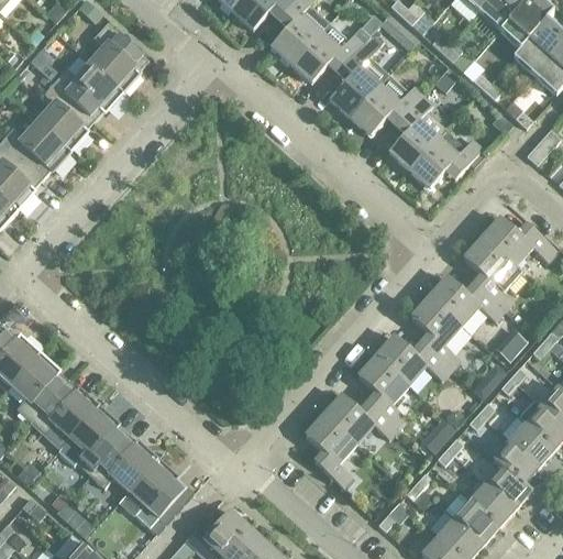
[(0,0),(0,10),(9,0),(0,0)]
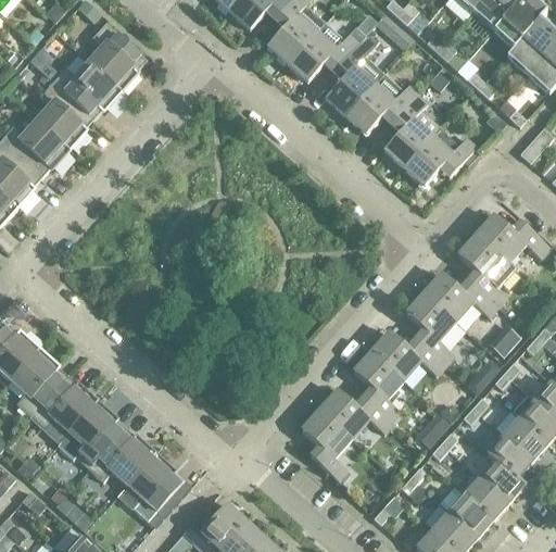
[(216,0),(229,12),(240,0),(216,0)]
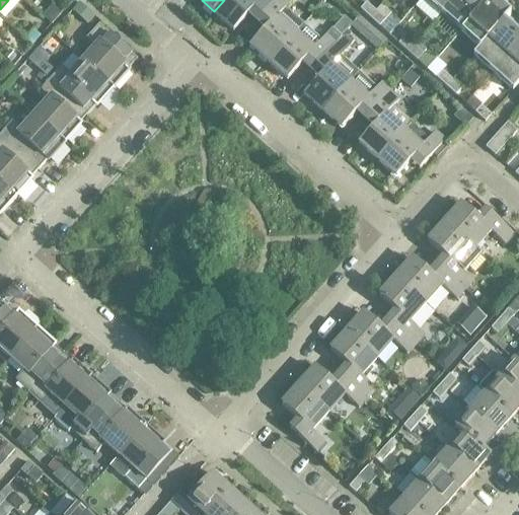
[(224,0),(214,11),(232,28),(251,7),(260,14),(272,0),(224,0)]
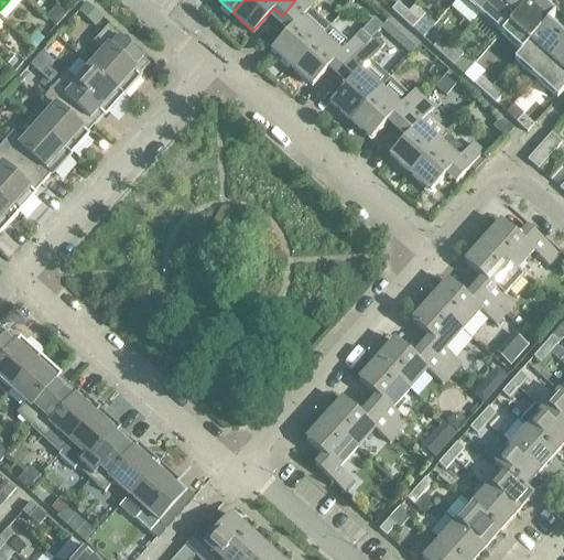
[(291,65),(329,23),(310,6),(314,0),(295,0),(282,15),(291,24),(271,46),(291,65)]
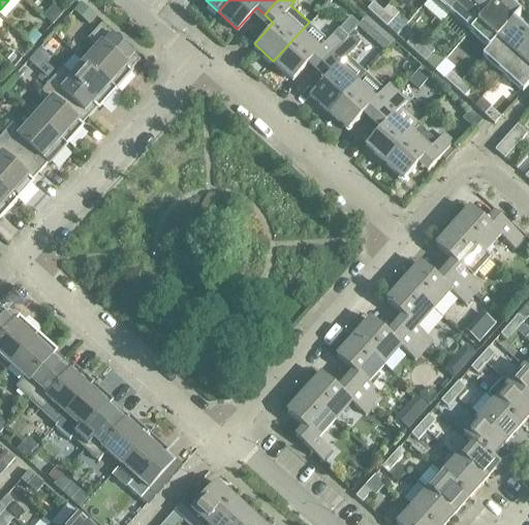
[(377,16),(382,9),(372,0),(367,6),(377,16)]
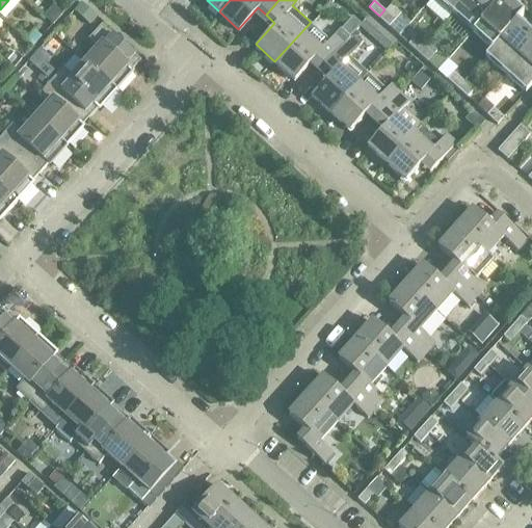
[(440,0),(453,11),(463,0),(440,0)]
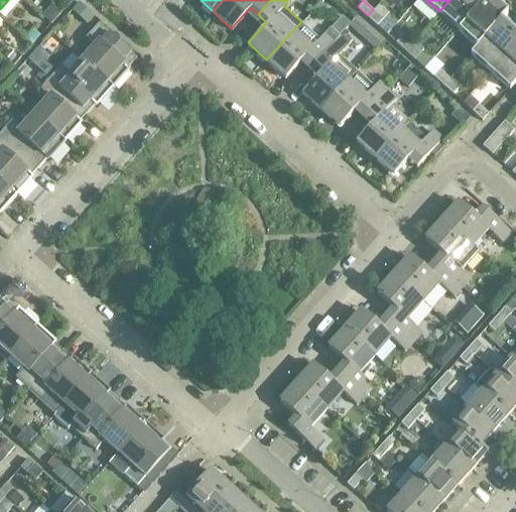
[(449,0),(439,11),(458,28),(483,0),(449,0)]
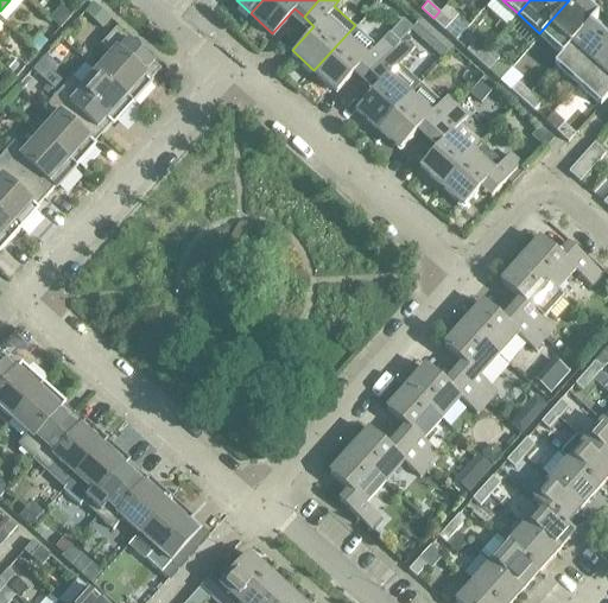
[(569,0),(539,33),(561,52),(553,61),(555,62),(599,12),(596,10),(595,6),(594,4),(590,1),(587,2),(584,0),(582,0),(569,0)]
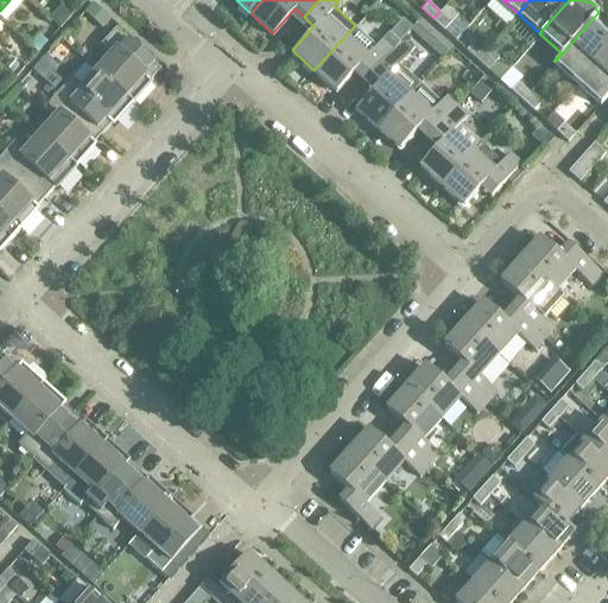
[(50,14),(59,24),(71,12),(61,2),(50,14)]
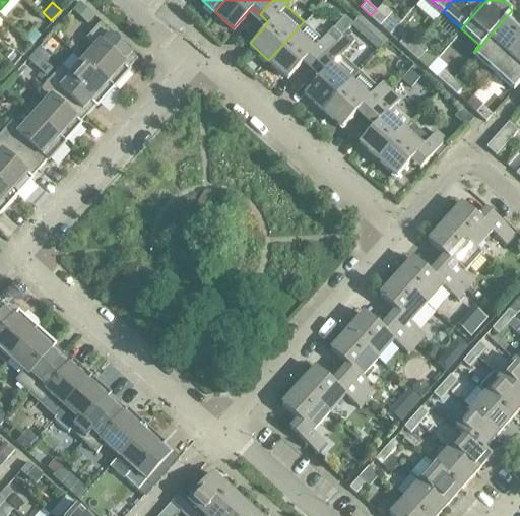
[(371,15),(379,22),(384,16),(376,9),(371,15)]
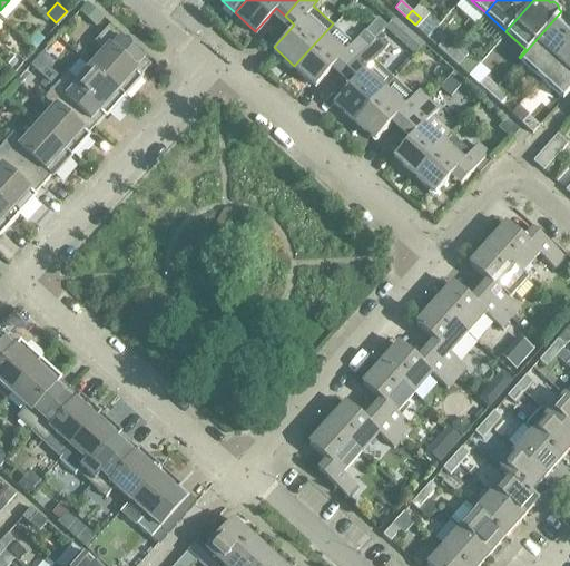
[(561,11),(520,58),(541,77),(569,44),(569,36),(567,33),(568,32),(564,29),(564,26),(563,23),(560,21),(557,22),(554,20),(562,12),(561,11)]
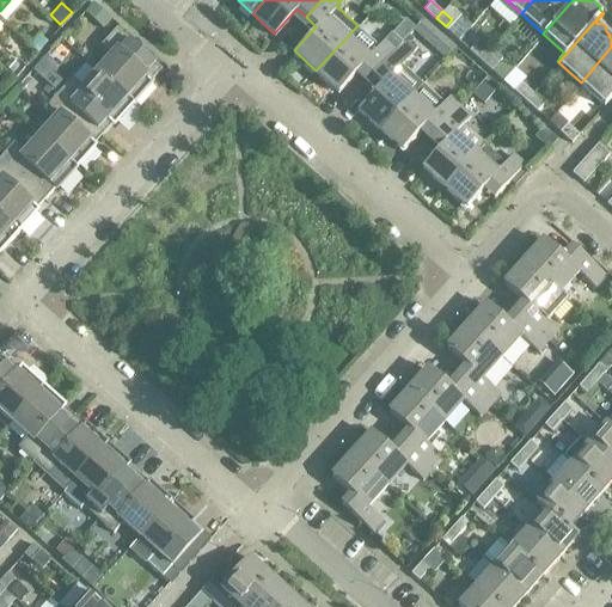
[(412,28),(445,56),(456,44),(423,16),(412,28)]
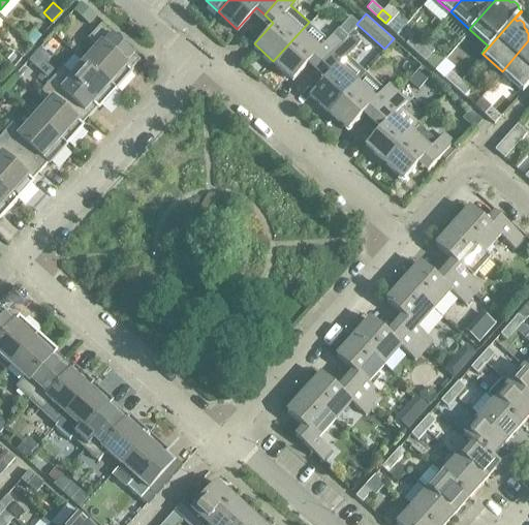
[(320,64),(342,40),(332,32),(327,38),(309,22),(273,61),(292,79),(311,57),(320,64)]
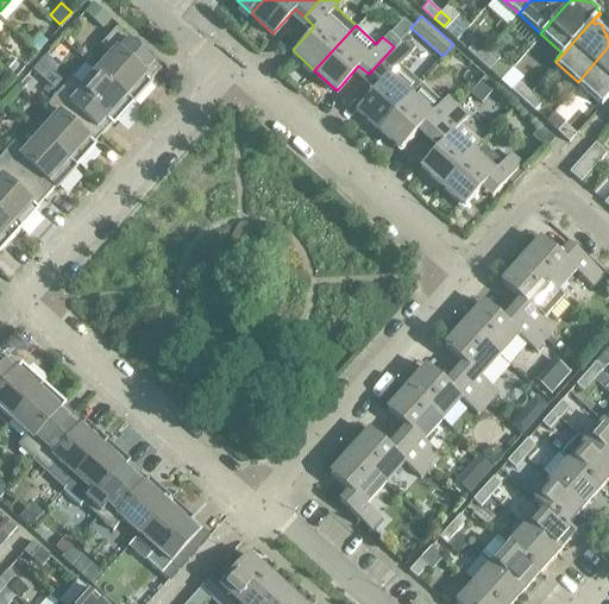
[(79,36),(68,26),(61,35),(71,44),(79,36)]
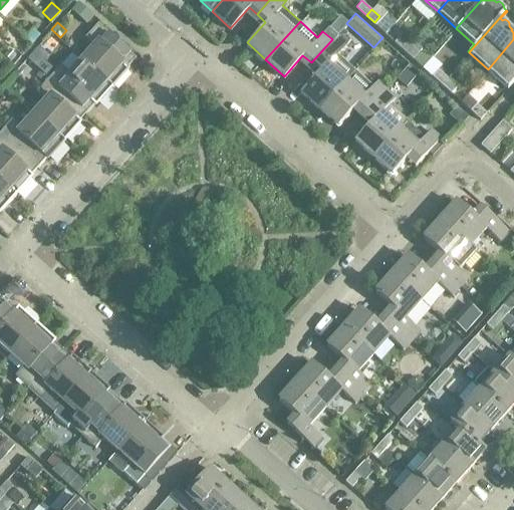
[(94,44),(82,57),(112,84),(116,80),(120,72),(136,55),(97,22),(85,35),(94,44)]
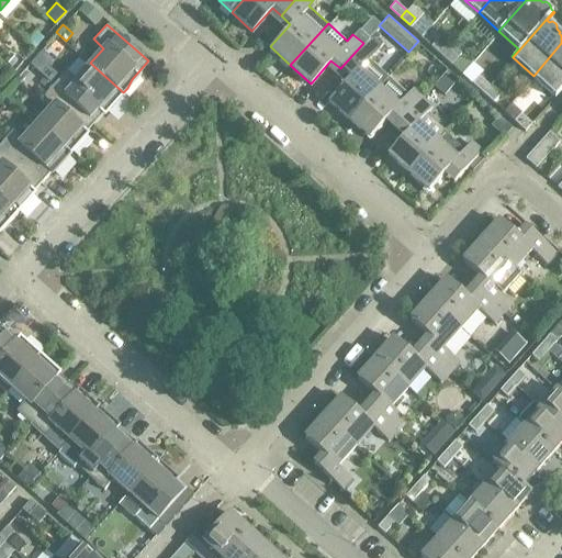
[(34,45),(44,35),(36,29),(27,40),(34,45)]
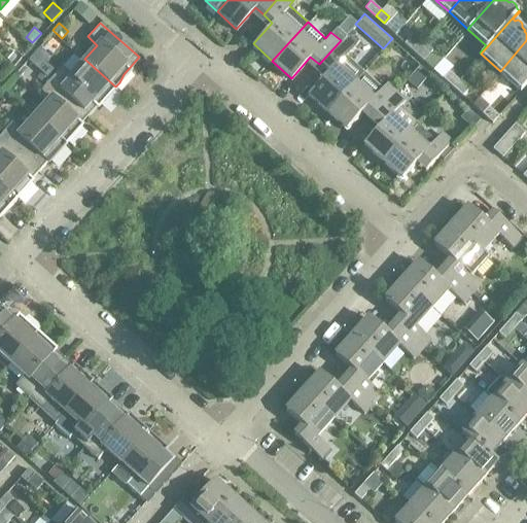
[(414,49),(419,43),(410,35),(405,41),(414,49)]
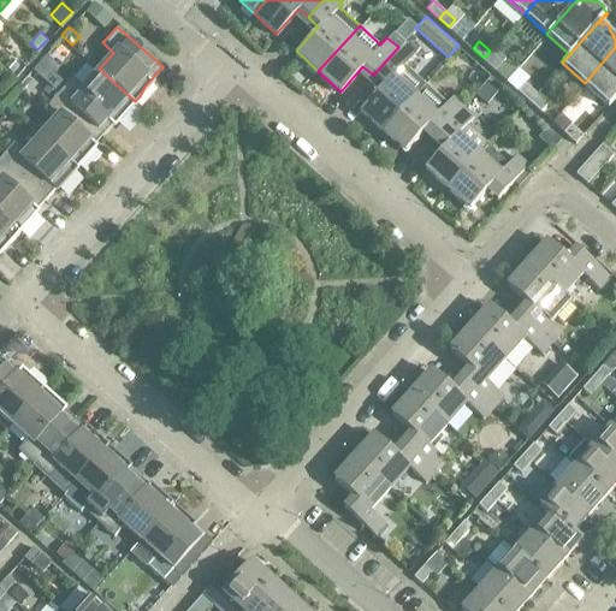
[(383,129),(425,82),(403,63),(409,57),(398,47),(373,75),(383,84),(360,108),(383,129)]
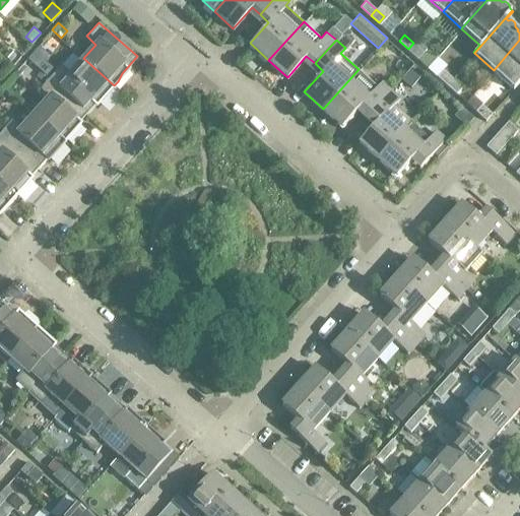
[(519,40),(494,70),(513,87),(519,79),(519,40)]
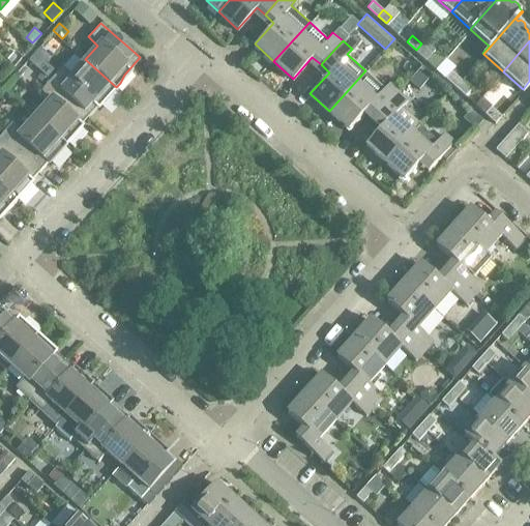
[(416,50),(424,58),(430,52),(421,44),(416,50)]
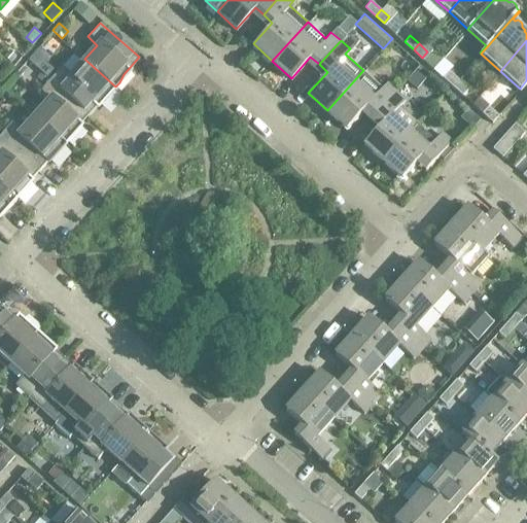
[(12,65),(23,54),(15,47),(6,59),(12,65)]
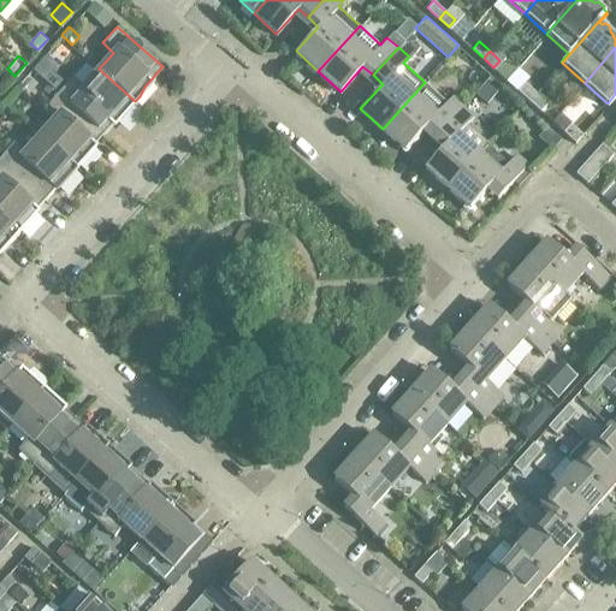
[(46,78),(53,70),(42,60),(35,67),(46,78)]
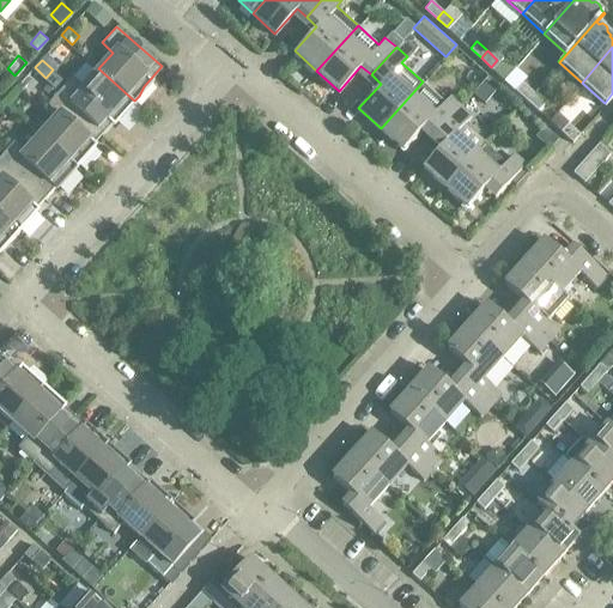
[(0,90),(13,76),(0,62),(0,90)]
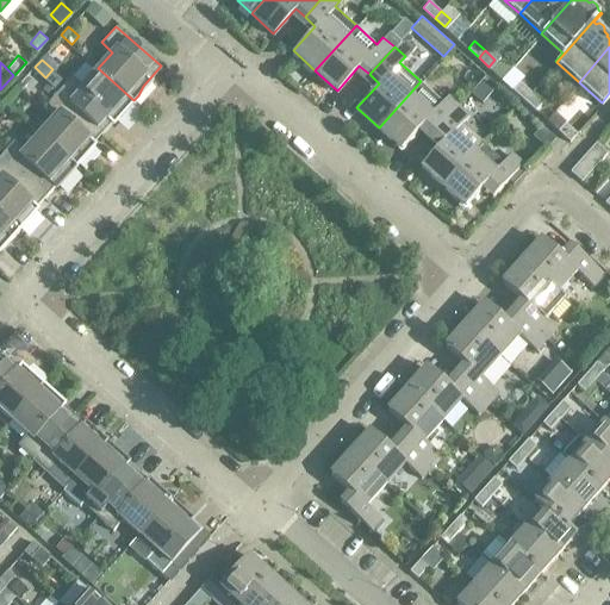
[(72,75),(57,91),(103,131),(119,112),(125,108),(134,100),(98,68),(82,85),(72,75)]
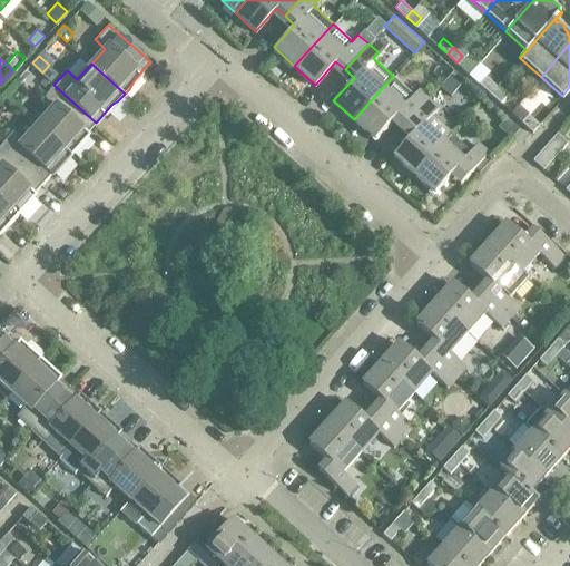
[(404,124),(428,97),(418,88),(413,94),(393,76),(354,119),(375,138),(395,115),(404,124)]
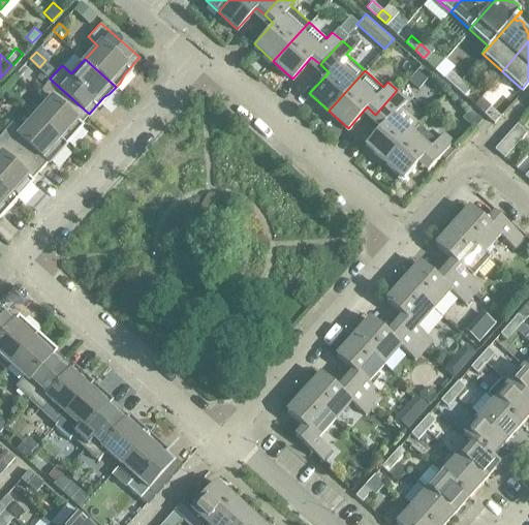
[(454,85),(460,79),(450,70),(444,76),(454,85)]
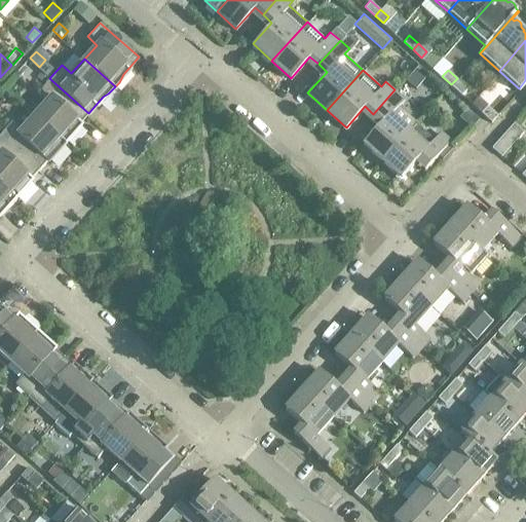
[(88,113),(49,78),(38,91),(47,100),(34,114),(66,142),(68,140),(74,128),(88,113)]
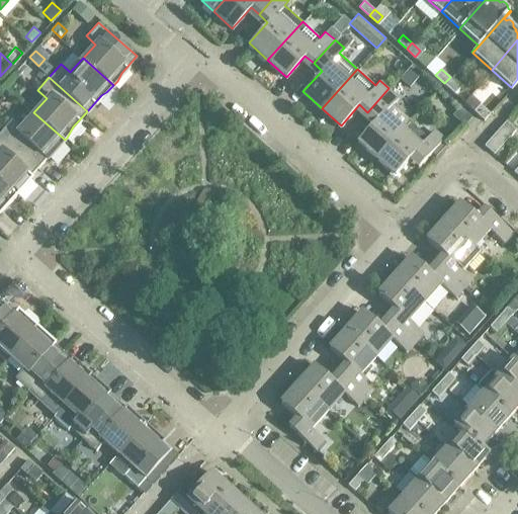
[(444,83),(453,91),(458,85),(450,77),(444,83)]
